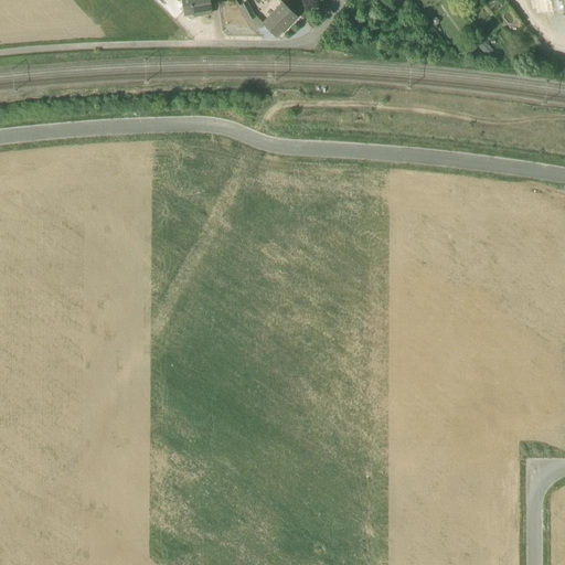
[(212,13),(209,0),(182,0),(185,16),(199,13),(199,16),(212,13)]
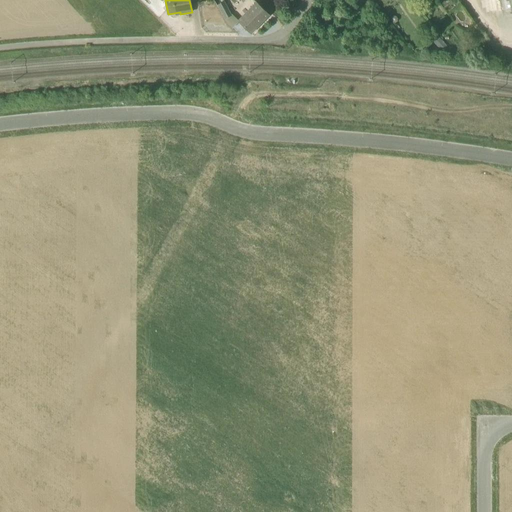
[(428,0),(421,0),(418,4),(425,9),(430,1),(428,0)]
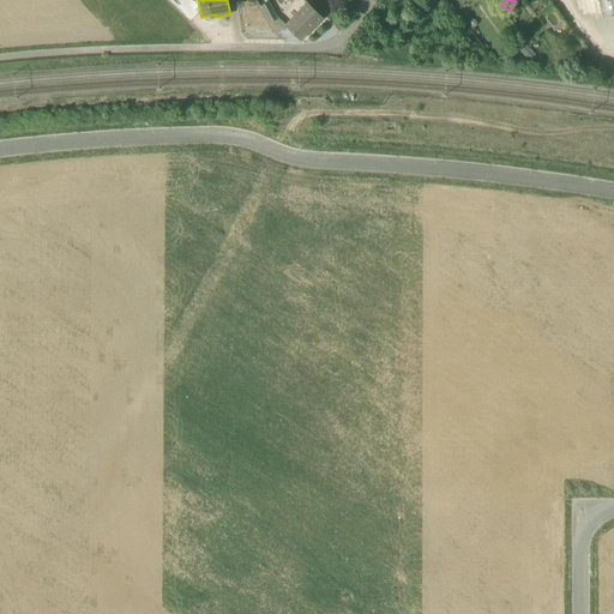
[(613,0),(601,0),(605,14),(613,12),(613,0)]
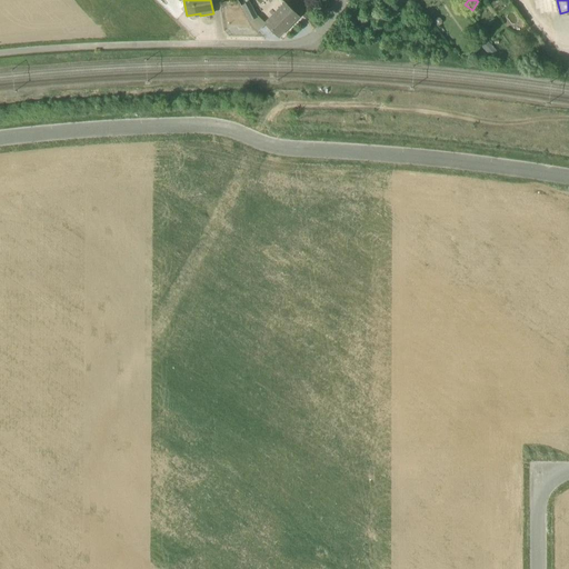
[(249,21),(250,21),(258,17),(250,1),(241,6),(249,21)]
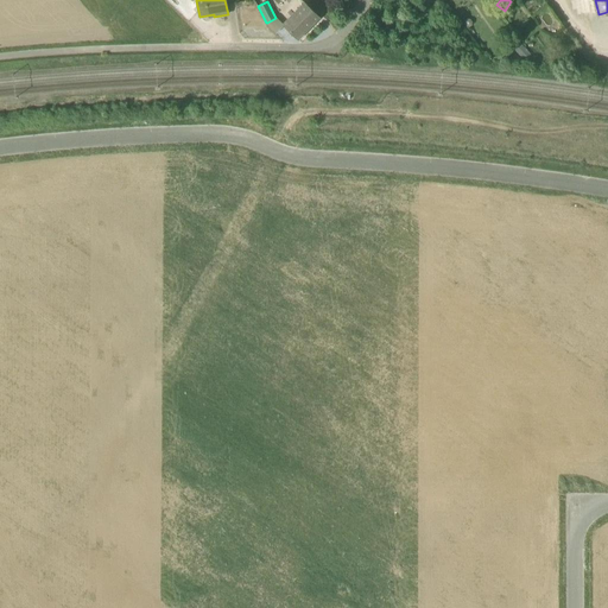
[(298,39),(320,18),(304,4),(283,25),(298,39)]
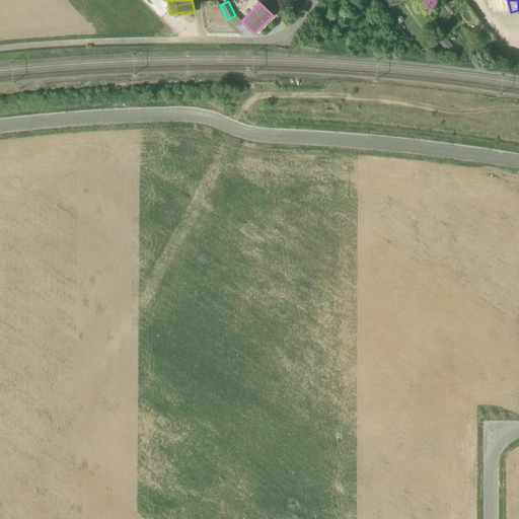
[(447,51),(452,46),(453,46),(441,32),(436,39),(447,51)]
